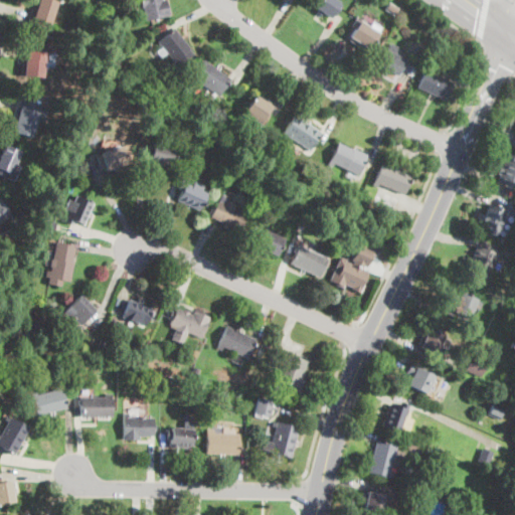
[(52,0),(58,2),(54,16),(49,30),(27,23),(33,5),(38,6),(39,0),(52,0)]
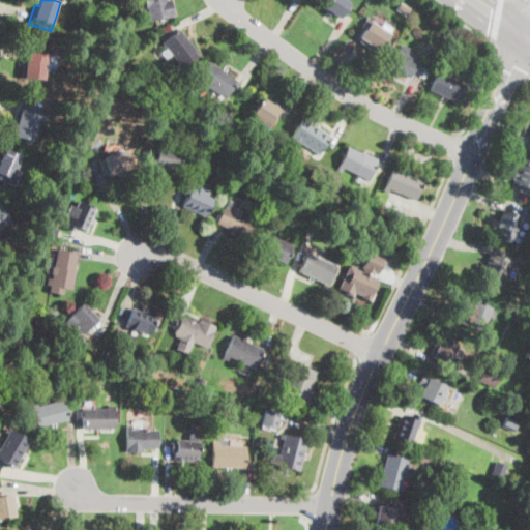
[(165,0),(166,1),(171,0),(174,17),(150,21),(146,0),(165,0)]
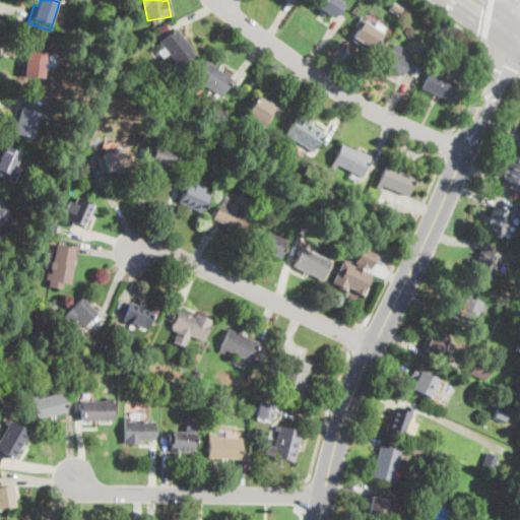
[(336,12),(333,17),(315,5),(318,0),(338,0),(343,3),(336,12)]
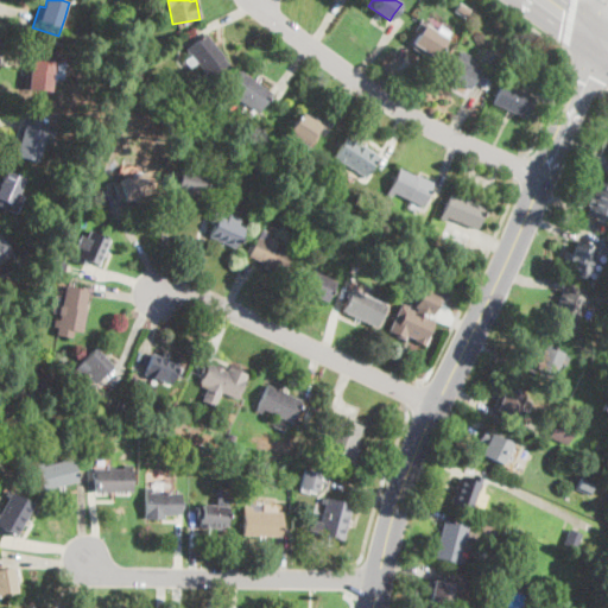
[(468,11),(464,17),(455,10),(458,4),(468,11)]
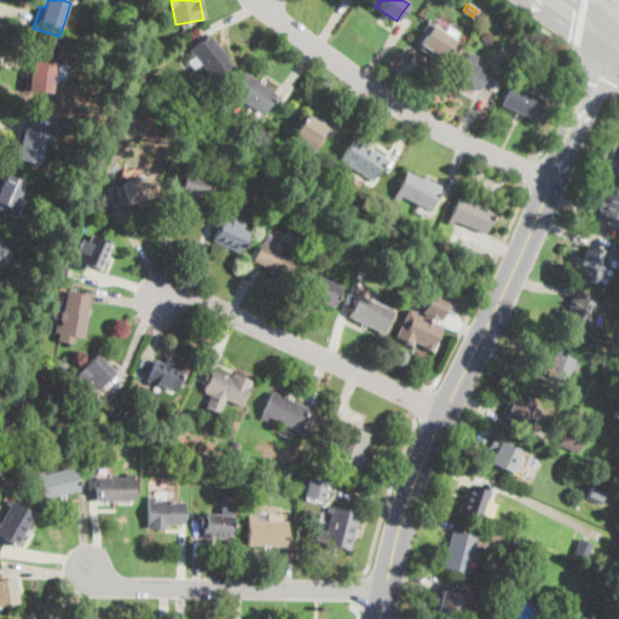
[(434,25),(445,33),(449,27),(458,33),(443,59),(420,45),(426,35),(421,33),(429,19),(434,23),(433,25),(434,25)]
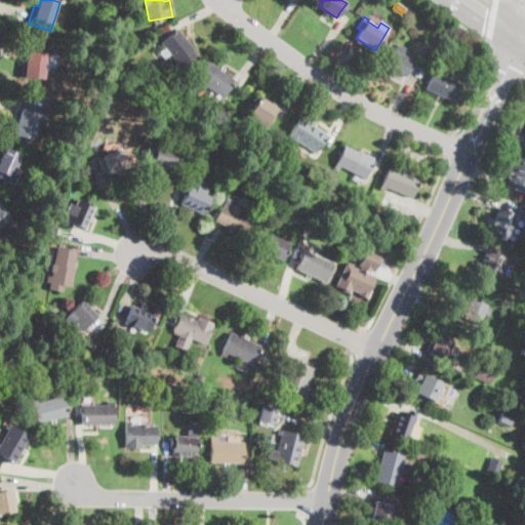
[(199,57),(184,69),(161,40),(176,28),(199,57)]
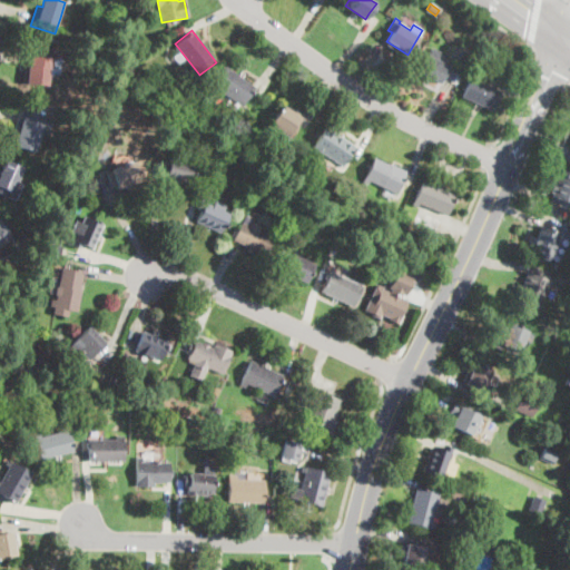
[(439,81),(438,84),(419,72),(426,58),(433,48),(441,52),(436,59),(448,67),(439,81)]
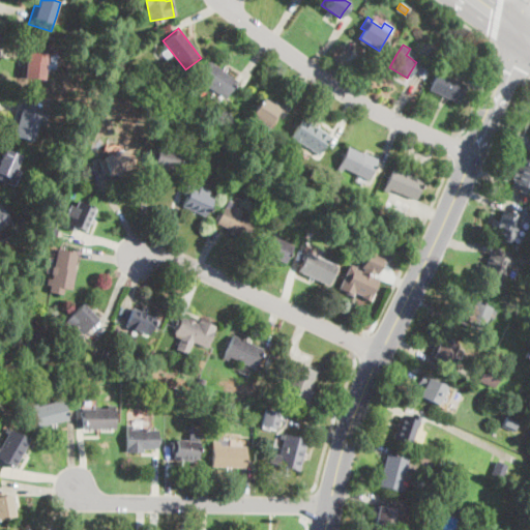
[(428,45),(436,51),(430,61),(418,53),(422,47),(425,49),(428,45)]
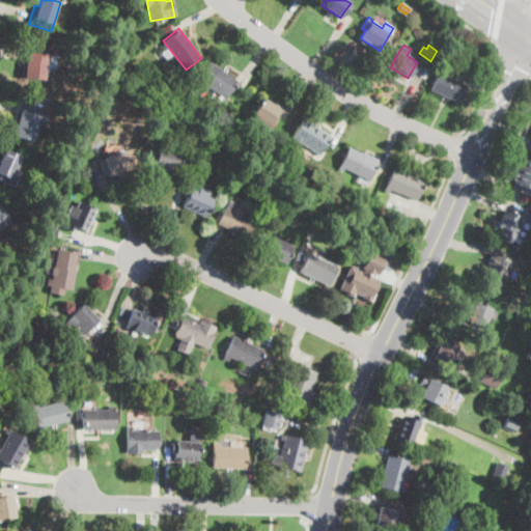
[(46,70),(46,80),(23,78),(24,51),(47,52),(46,70)]
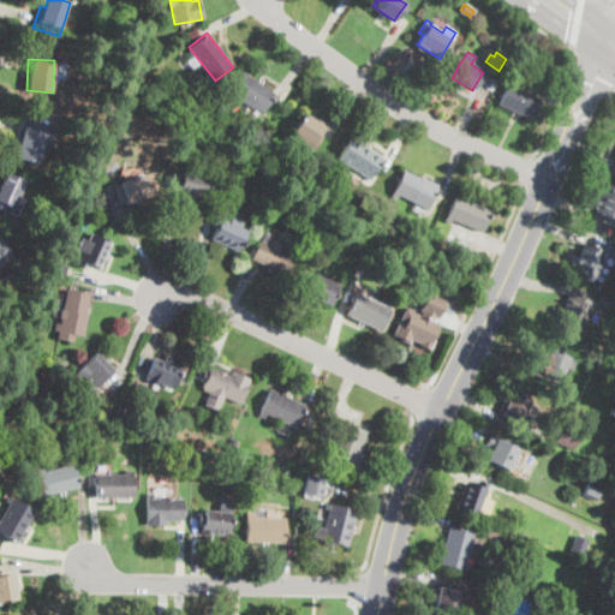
[(263,114),(262,115),(233,94),(246,75),(276,96),(263,114)]
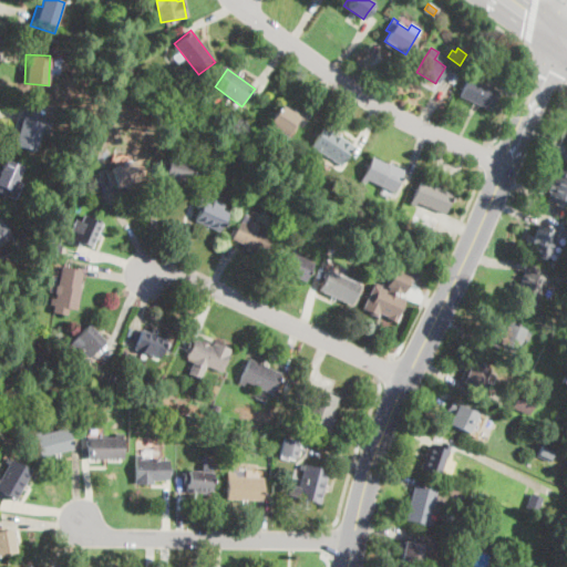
[(457,73),(453,81),(445,76),(450,69),(457,73)]
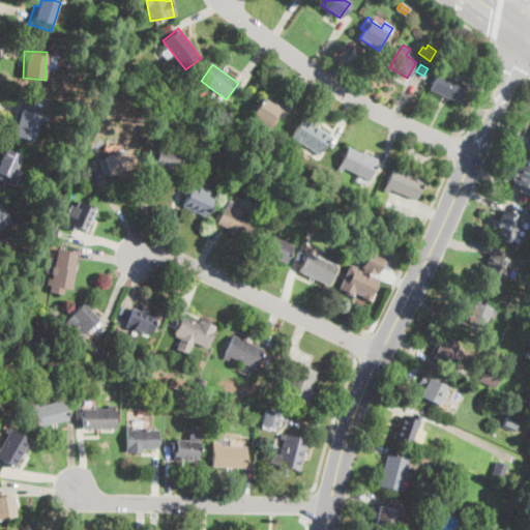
[(466,86),(459,104),(430,91),(439,69),(444,71),(443,76),(467,86),(466,86)]
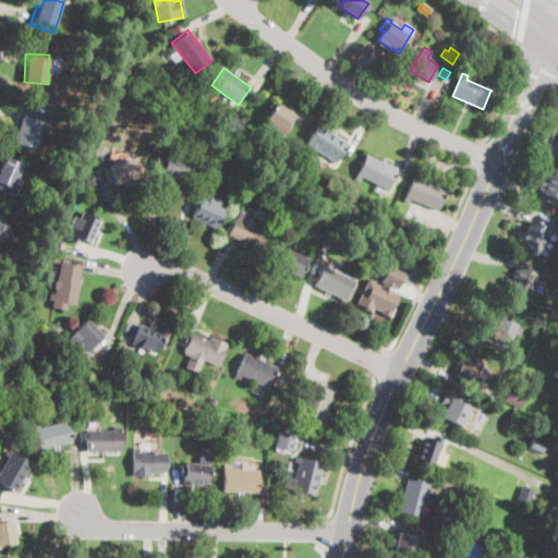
[(291,120),(282,134),(265,123),(278,104),(294,114),(291,120)]
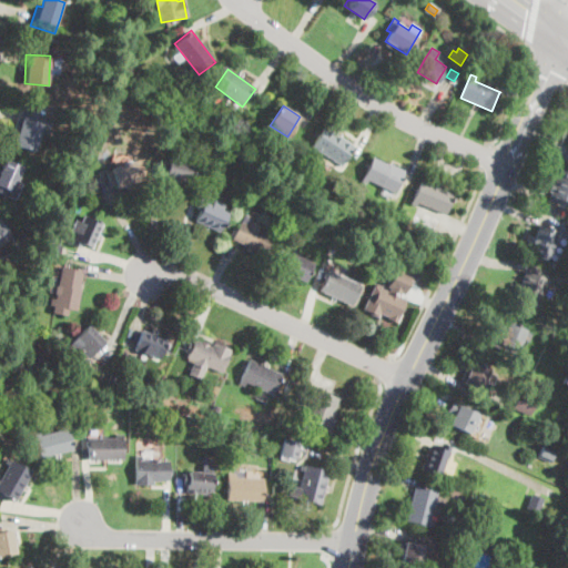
[(39,135),(36,151),(14,145),(18,134),(14,133),(20,108),(44,113),(39,135)]
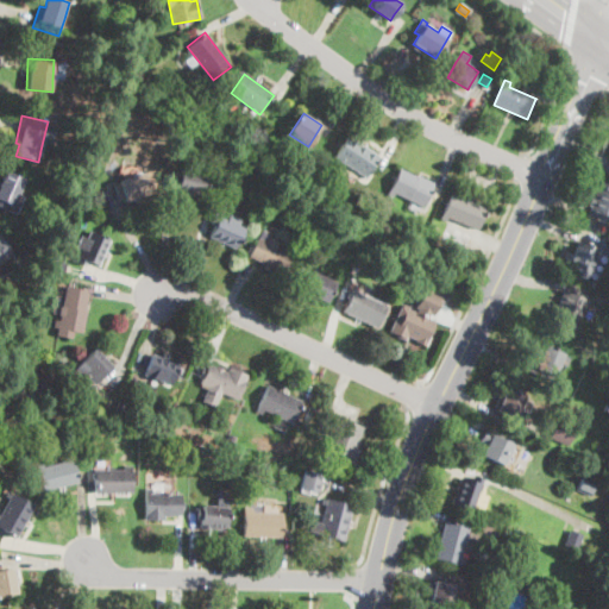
[(244,138),(239,145),(233,142),(239,135),(244,138)]
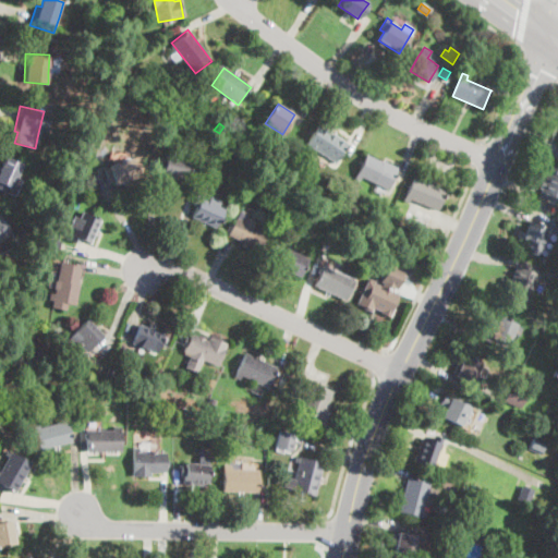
[(335,162),(335,164),(306,144),(319,124),(348,143),(335,162)]
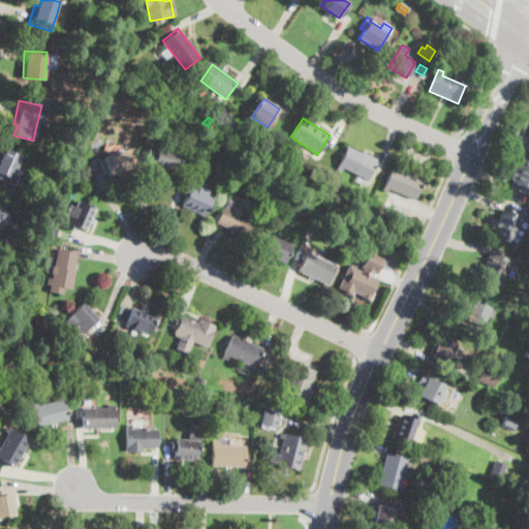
[(209,143),(203,153),(197,150),(203,139),(209,143)]
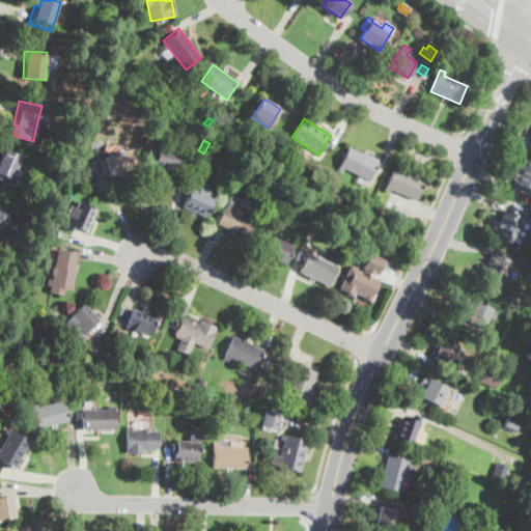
[(177,159),(175,171),(150,166),(155,147),(179,154),(177,159)]
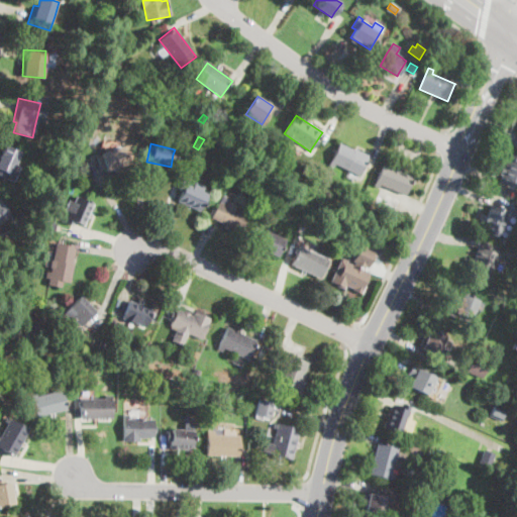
[(250,145),(249,153),(238,152),(239,144),(250,145)]
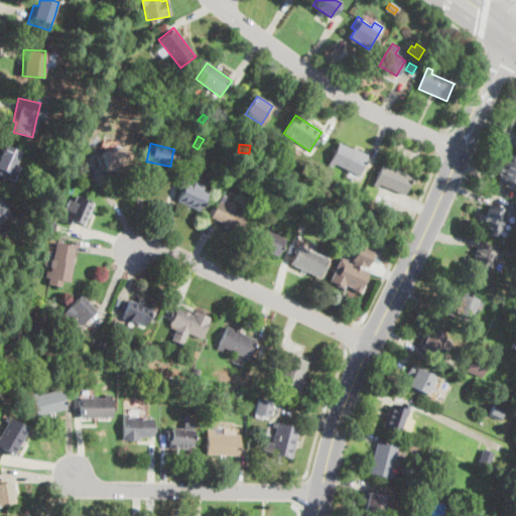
[(359,174),(359,175),(331,163),(340,144),(367,155),(359,174)]
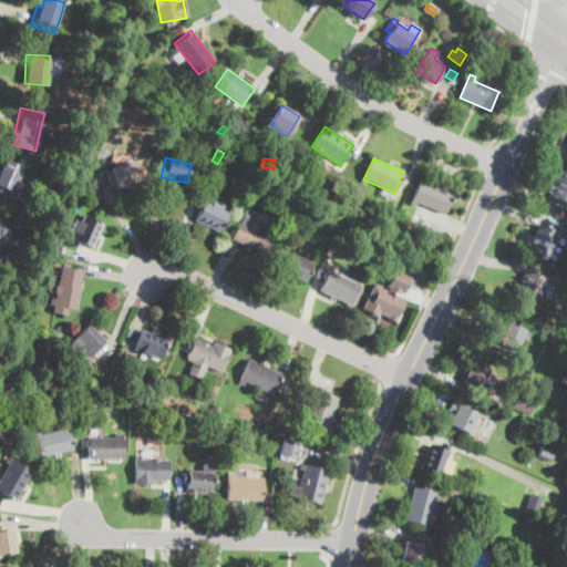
[(22,171),(18,181),(9,197),(0,193),(0,172),(4,162),(22,171)]
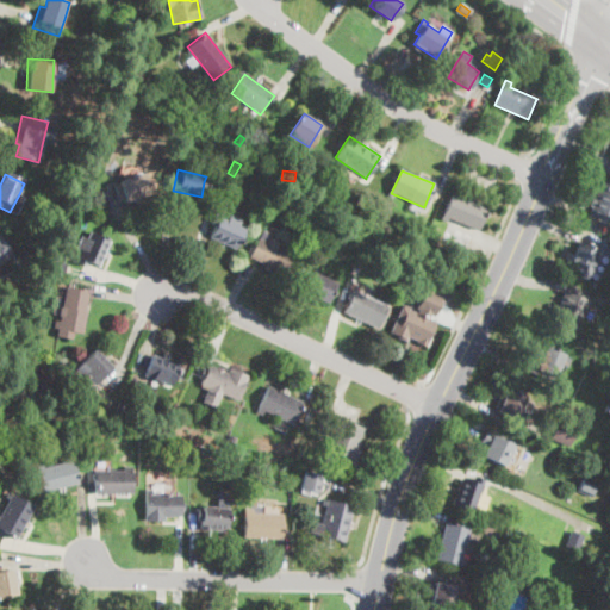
[(136,198),(126,201),(120,182),(143,174),(150,193),(136,198)]
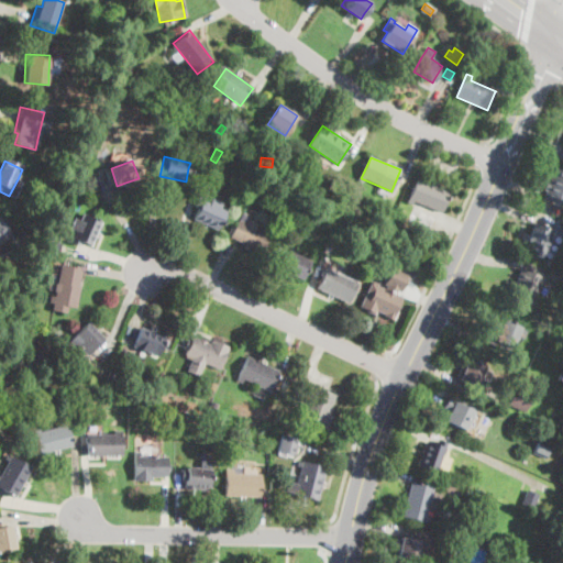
[(562,207),(543,199),(554,170),(562,173),(562,207)]
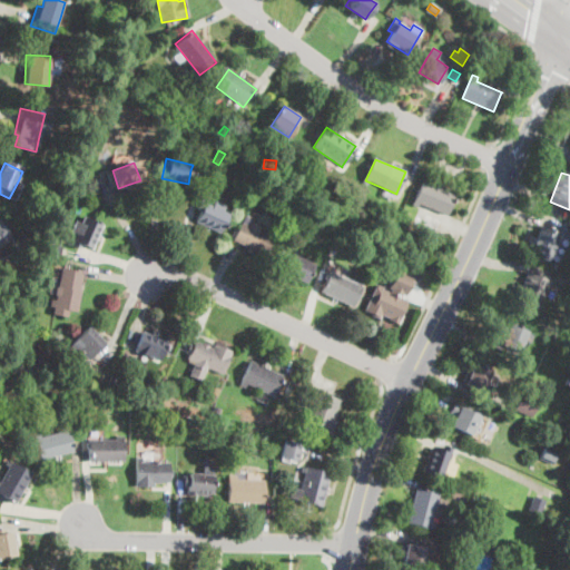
[(454,195),(446,215),(446,216),(419,204),(416,208),(412,206),(422,182),(454,195)]
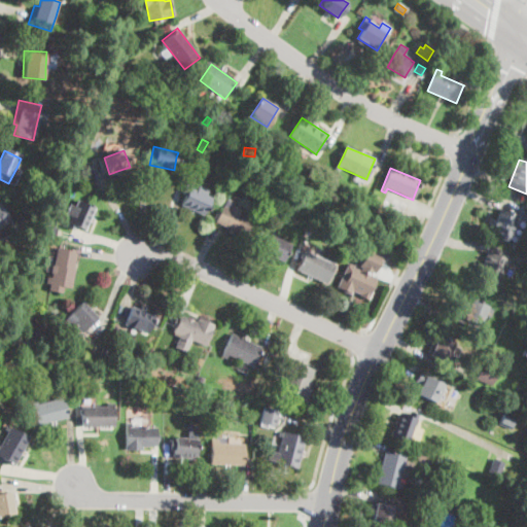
[(208,190),(205,196),(212,200),(203,216),(180,204),(188,189),(196,194),(199,186),(208,190)]
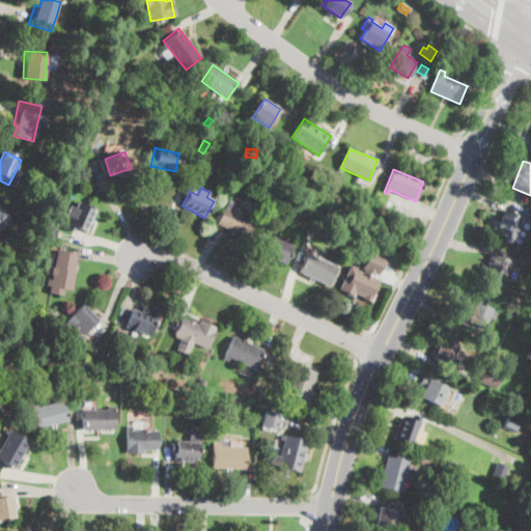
[(411,203),(407,214),(392,207),(396,197),(411,203)]
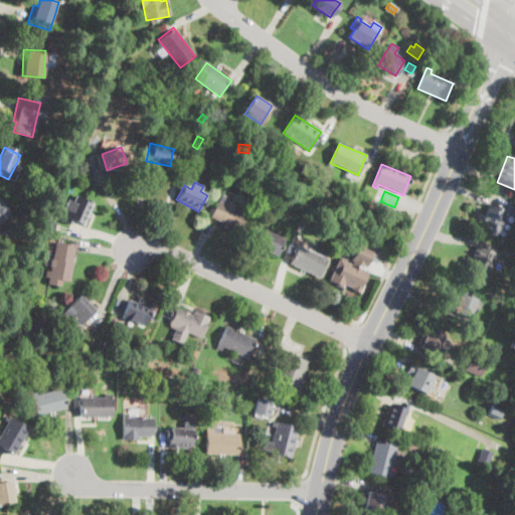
[(93,203),(89,212),(82,225),(72,220),(70,224),(62,220),(64,216),(66,217),(69,210),(65,208),(69,200),(76,203),(79,197),(93,203)]
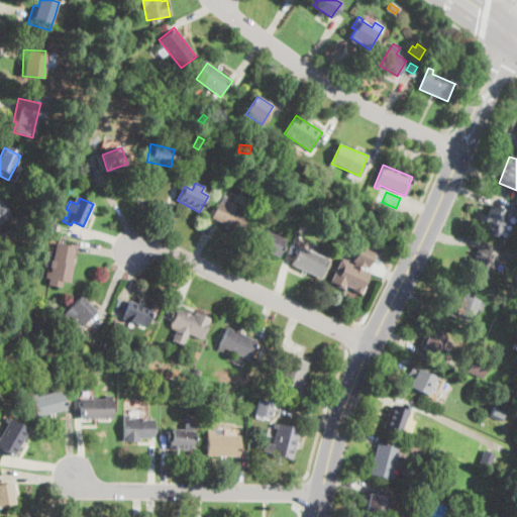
[(0,199),(12,217),(0,225),(0,199)]
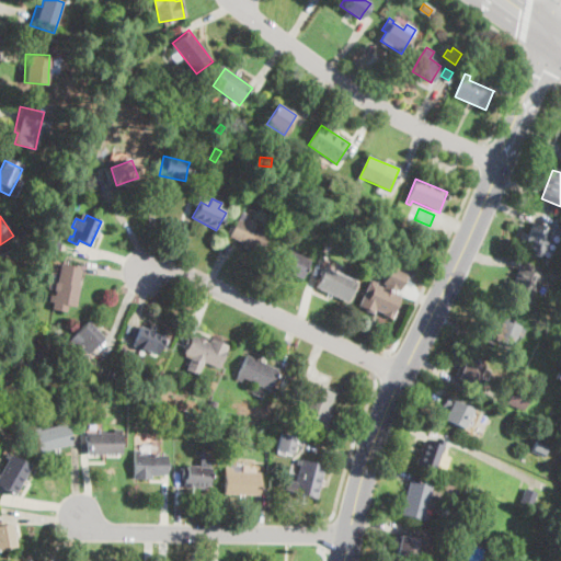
[(401,220),(398,229),(389,226),(392,217),(401,220)]
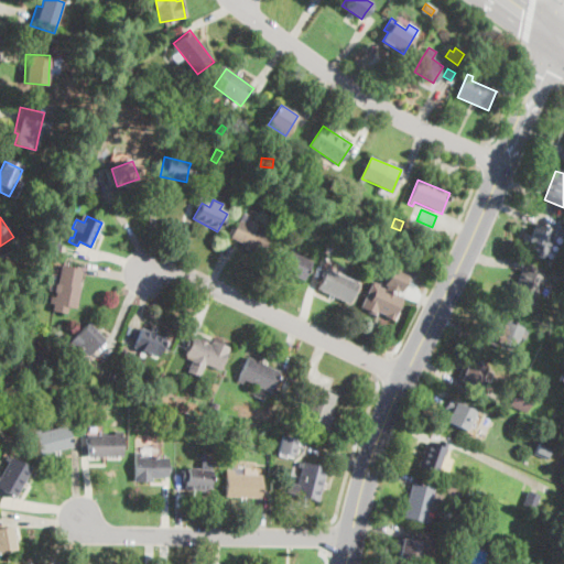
[(246,220),(257,226),(256,228),(271,235),(260,257),(243,249),(246,245),(231,238),(239,220),(245,223),(246,220)]
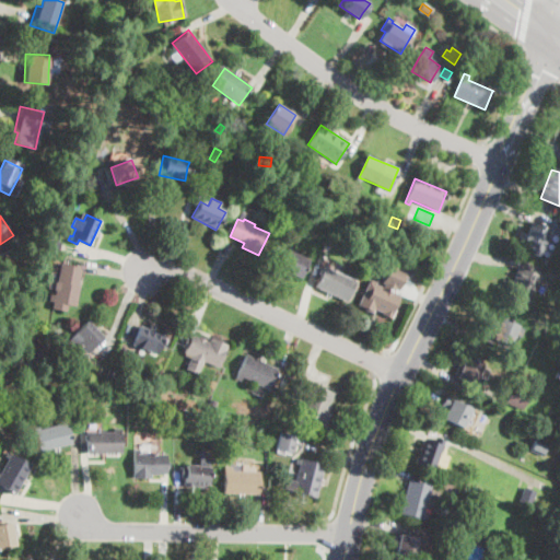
[(541,255),(540,257),(523,251),(533,223),(550,230),(541,255)]
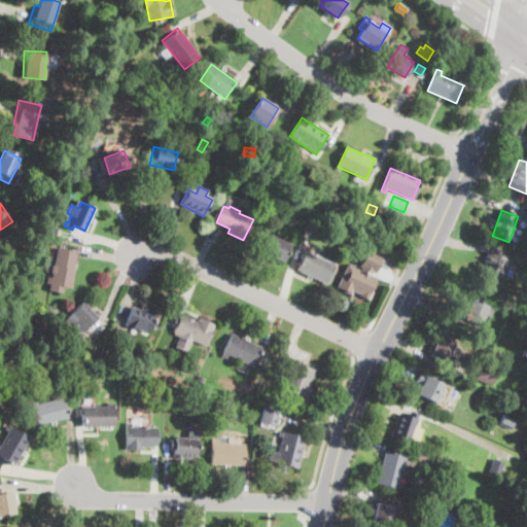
[(289,245),(282,261),(262,253),(265,249),(260,247),(267,235),(289,245)]
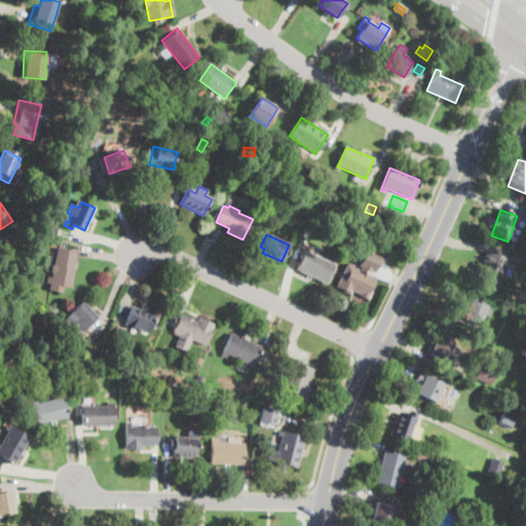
[(74,269),(71,287),(64,285),(63,293),(49,290),(51,284),(46,283),(47,275),(52,276),(59,248),(77,251),(73,269),(74,269)]
